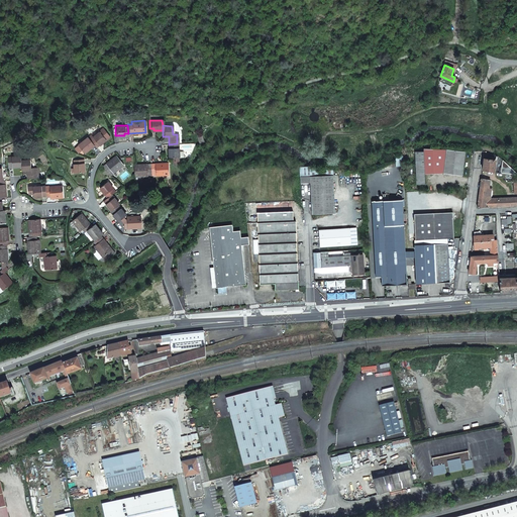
[(91,133),(87,136),(89,139),(92,143),(93,144),(94,145),(97,142),(98,144),(105,139),(105,140),(110,136),(103,126),(99,130),(98,130),(99,131),(92,136),(91,133)]
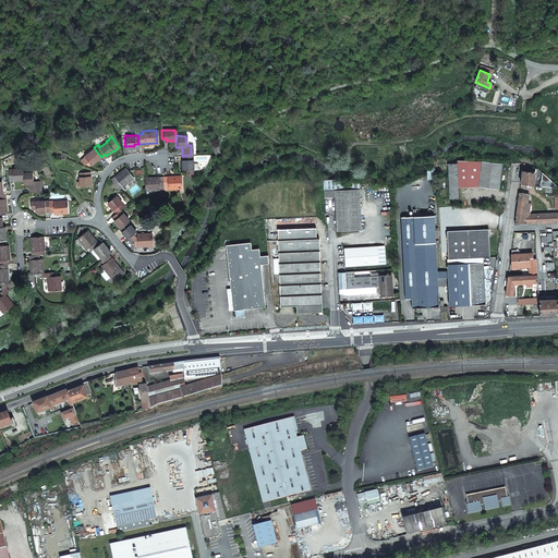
[(96,150),(94,147),(80,158),(84,164),(87,161),(89,164),(97,158),(96,157),(99,155),(96,150)]
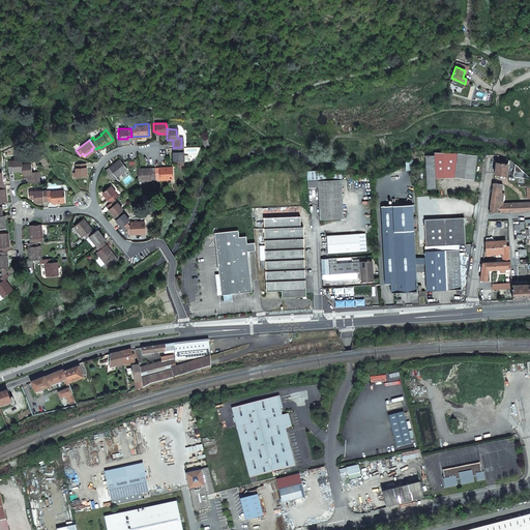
[(182,155),(181,147),(173,148),(173,152),(171,152),(172,162),(175,160),(176,166),(180,169),(182,167),(181,160),(187,159),(187,155),(182,155)]
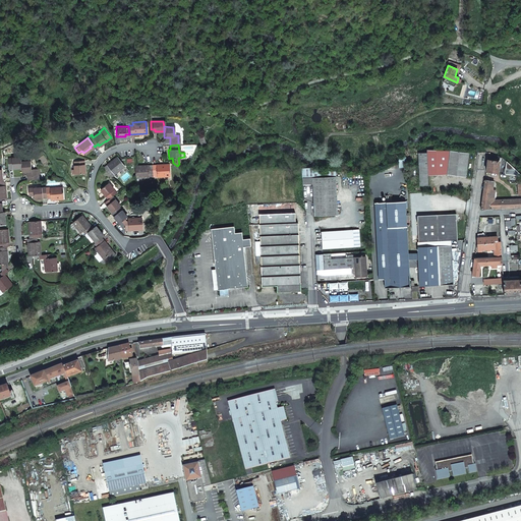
[(451,150),(427,150),(427,153),(419,153),(421,185),(429,185),(428,175),(448,174),(467,176),(469,153),(451,150)]
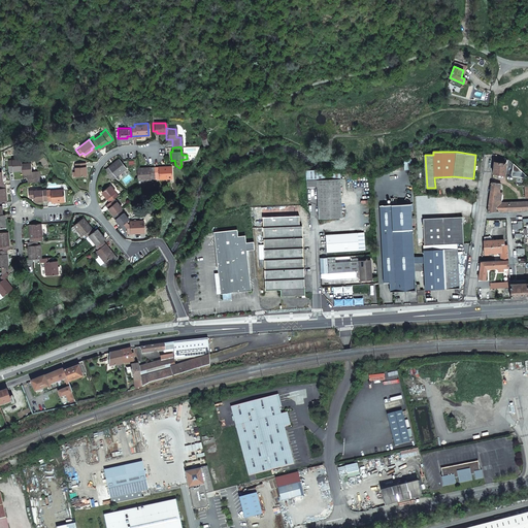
[(21,164),(21,159),(8,160),(8,168),(12,168),(12,170),(22,169),(21,164)]
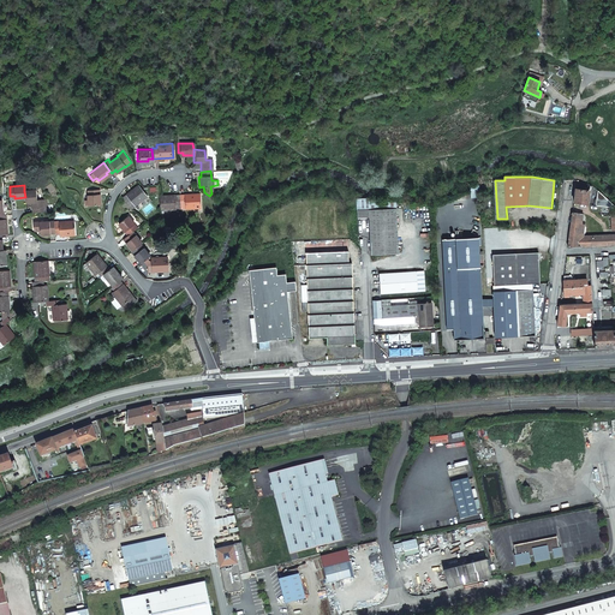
[(137,185),(121,197),(130,208),(145,196),(137,185)]
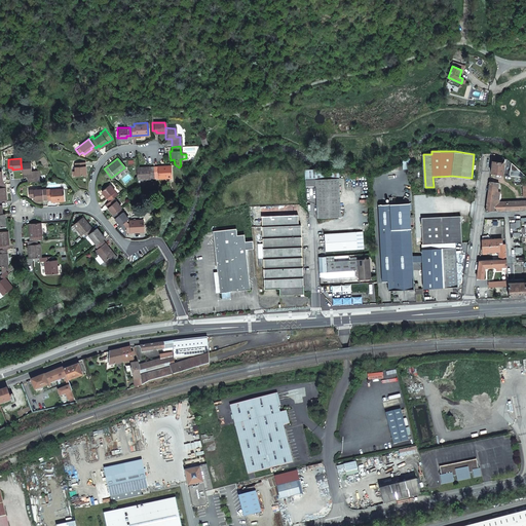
[(82,164),(82,161),(74,161),(74,170),(72,170),(72,175),(75,175),(85,174),(84,164),(82,164)]
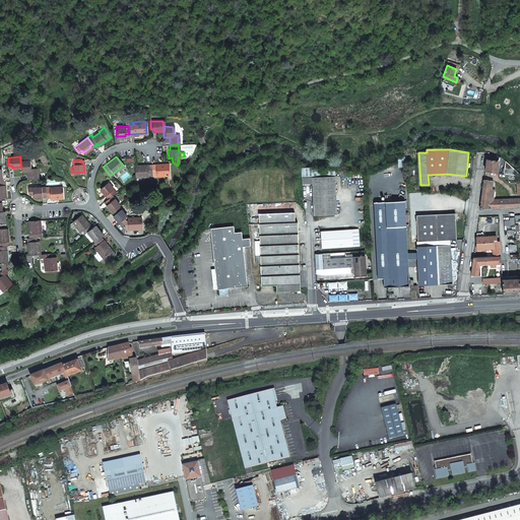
[(485,171),(497,173),(499,160),(488,159),(485,171)]
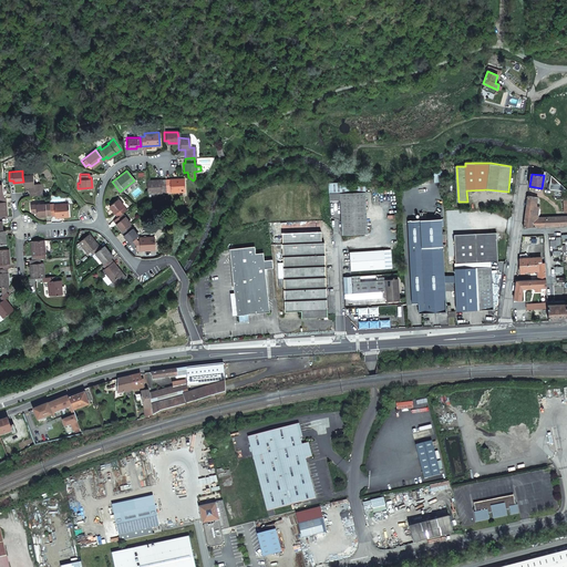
[(23,182),(23,187),(30,186),(31,196),(44,194),(43,188),(39,189),(39,183),(34,184),(33,175),(22,176),(23,182)]
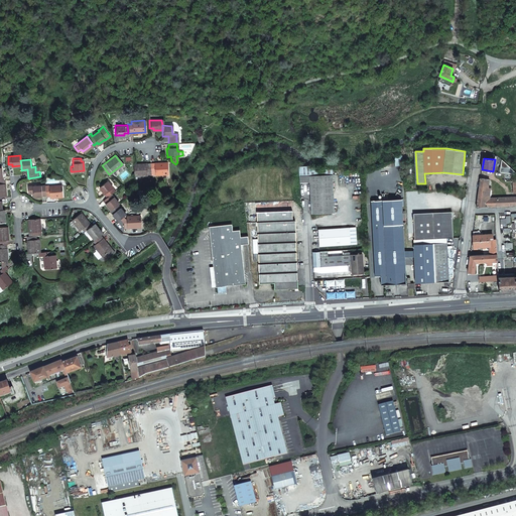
[(500,172),(515,174),(515,172),(502,159),(500,172)]
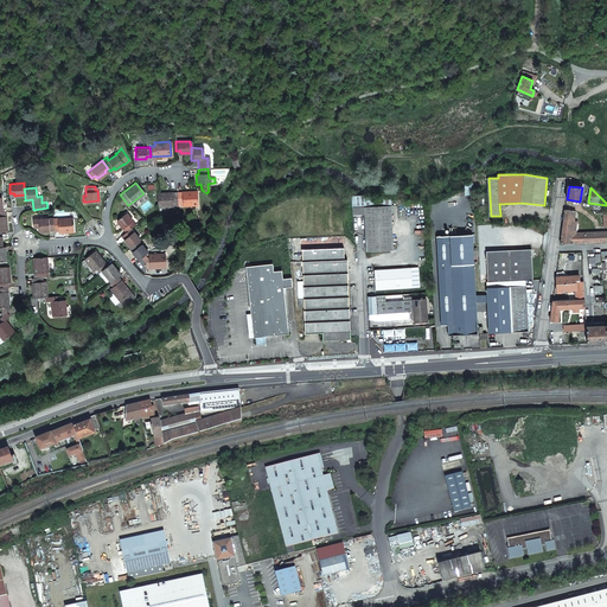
[(196,190),(176,191),(177,202),(180,202),(181,205),(197,204),(196,190)]
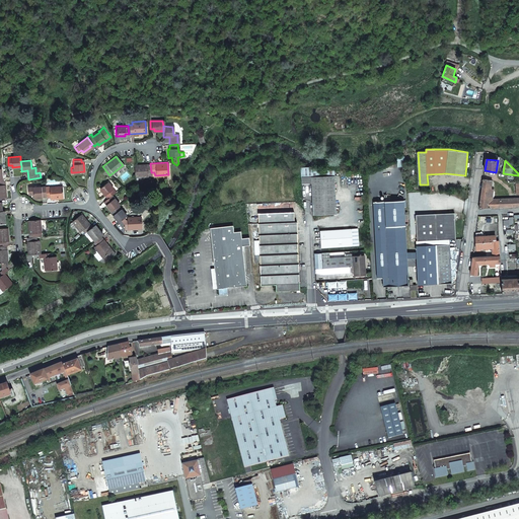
[(150,163),(133,164),(134,176),(147,176),(147,173),(151,172),(150,163)]
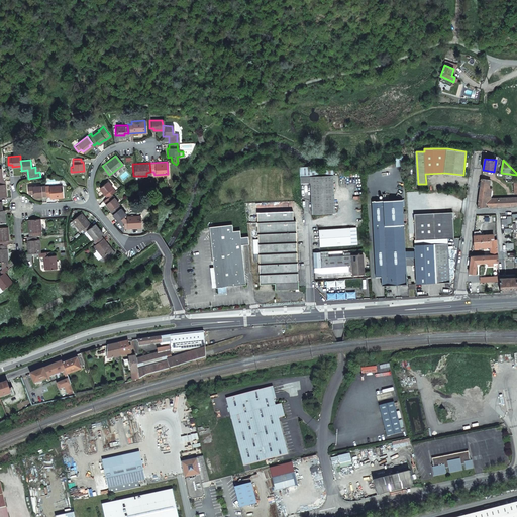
[(334,174),(311,175),(313,213),(335,212),(334,174)]
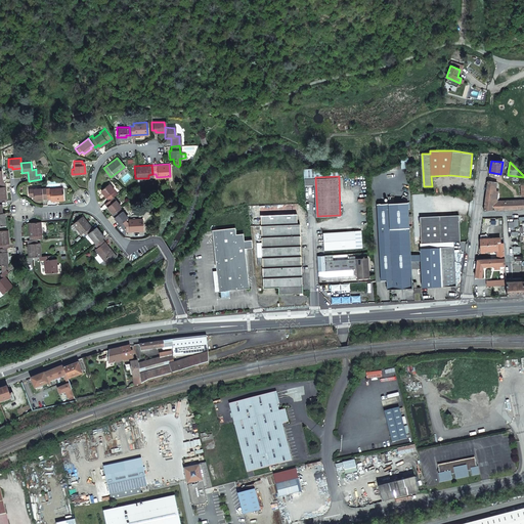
[(497,182),(488,181),(484,210),(523,208),(523,199),(497,201),(498,190),(496,189),(497,182)]
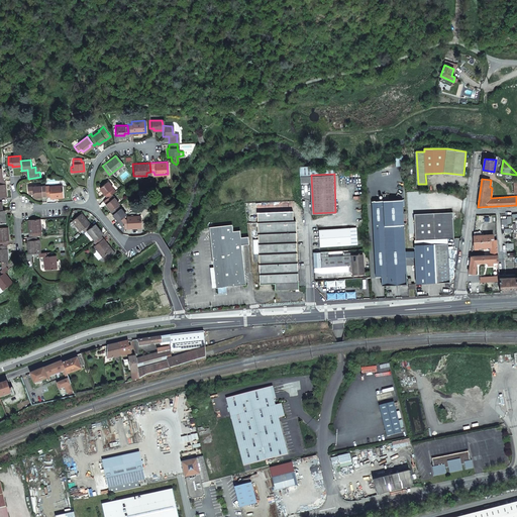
[(110,194),(114,191),(106,181),(98,188),(103,194),(105,193),(108,196),(110,194)]
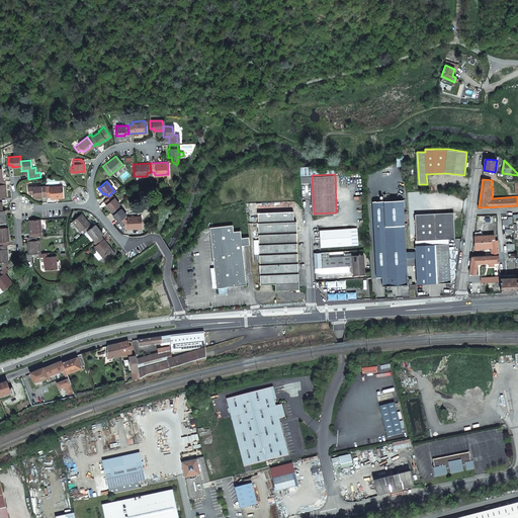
[(33,197),(42,196),(41,194),(46,194),(46,187),(45,186),(32,186),(28,187),(28,193),(33,193),(33,197)]
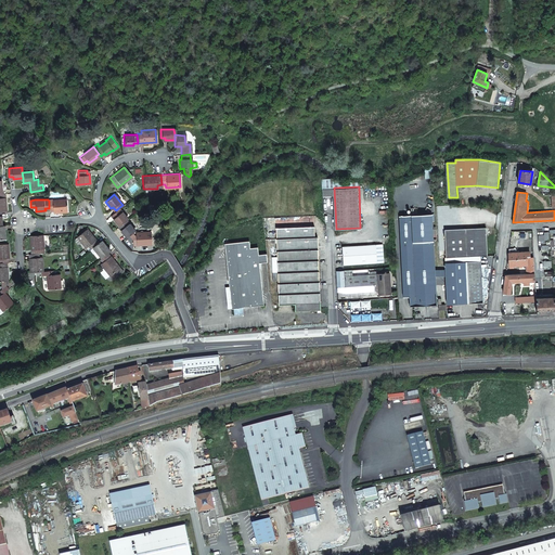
[(49,208),(49,210),(53,210),(53,213),(67,211),(66,199),(52,199),(52,201),(49,201),(49,208)]
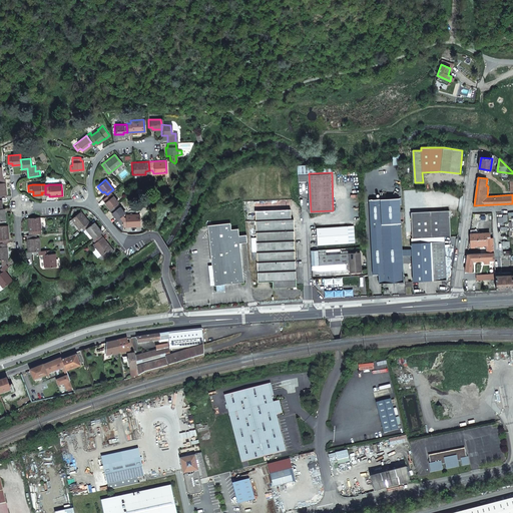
[(105,200),(103,202),(109,209),(110,208),(116,203),(117,202),(109,192),(107,194),(105,196),(103,197),(105,200)]
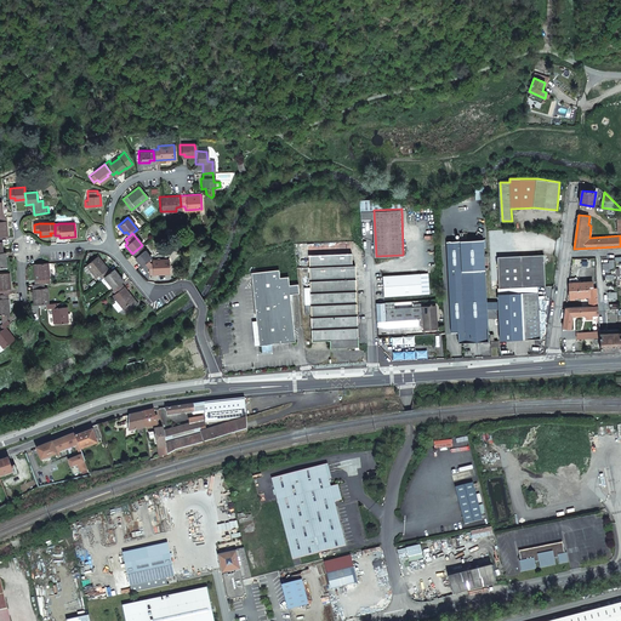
[(448,240),(451,331),(459,331),(459,342),(489,340),(484,239),(448,240)]
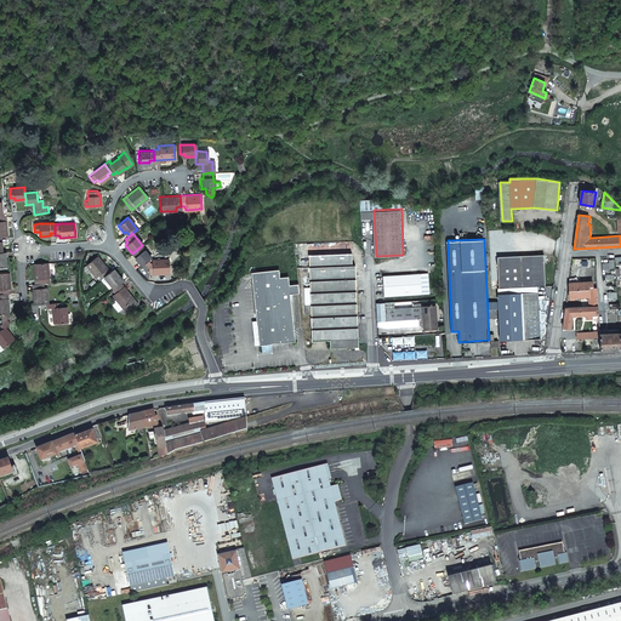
[(151,258),(141,246),(134,252),(136,256),(134,257),(141,266),(144,263),(147,261),(151,258)]
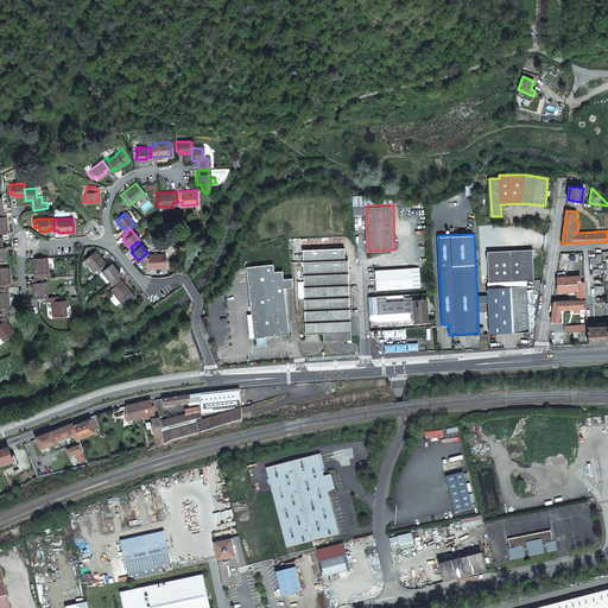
[(487,251),(489,282),(526,279),(533,279),(532,248),(487,251)]
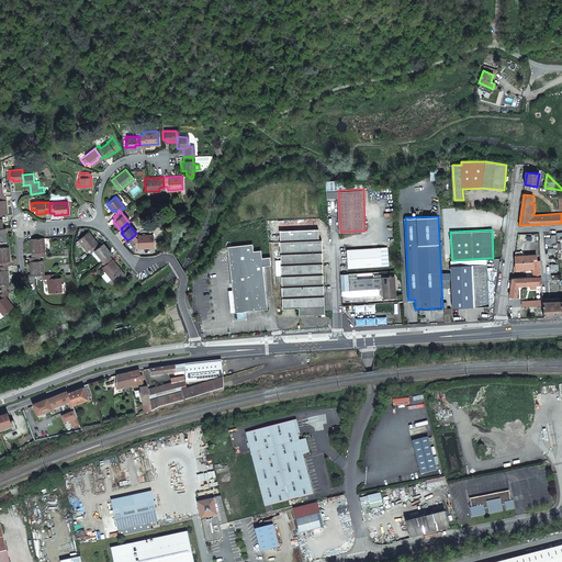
[(89,248),(91,251),(93,250),(99,246),(87,232),(78,239),(87,250),(89,248)]
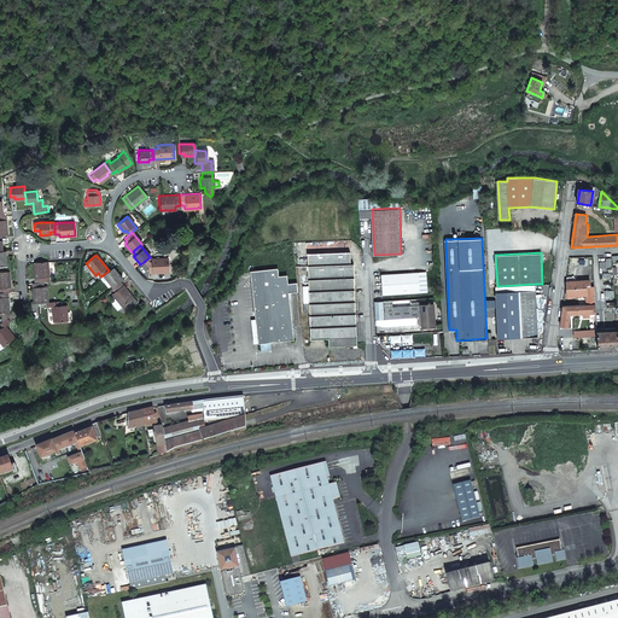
[(351,255),(307,257),(309,290),(303,290),(304,316),(310,315),(312,339),(330,338),(330,347),(357,345),(354,266),(351,267),(351,255)]
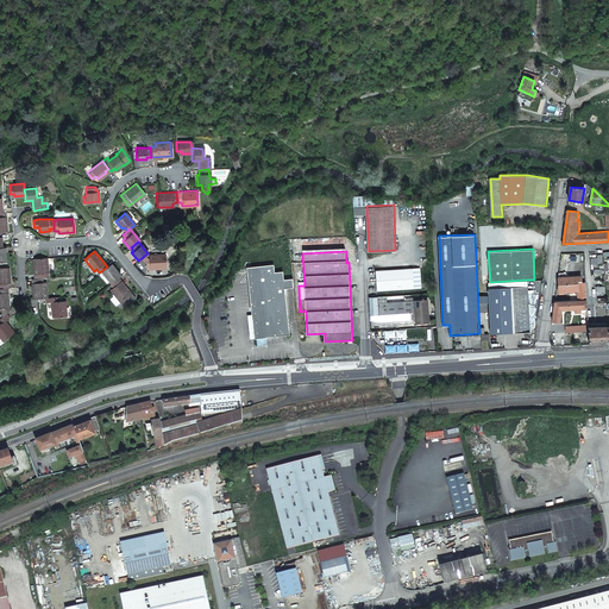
[(148,258),(144,256),(142,258),(145,263),(145,269),(164,270),(164,256),(149,256),(149,258),(148,258)]
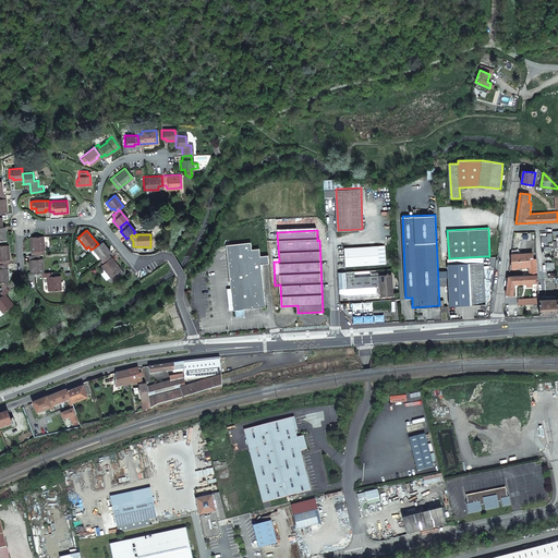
[(39,254),(41,254),(45,254),(45,250),(43,235),(31,237),(32,255),(39,254)]
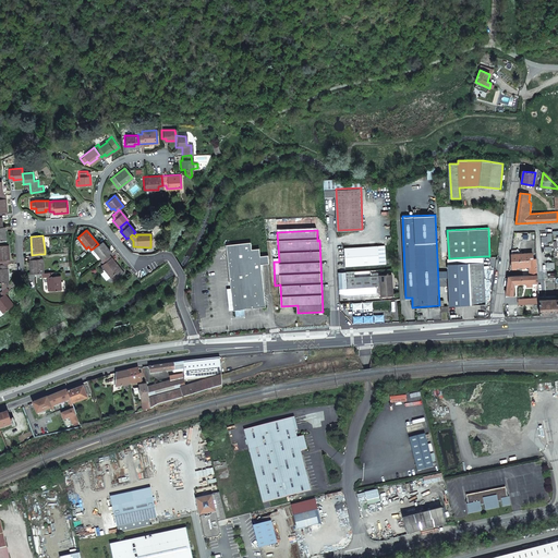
[(107,249),(101,241),(98,244),(93,249),(101,258),(108,254),(105,251),(107,249)]
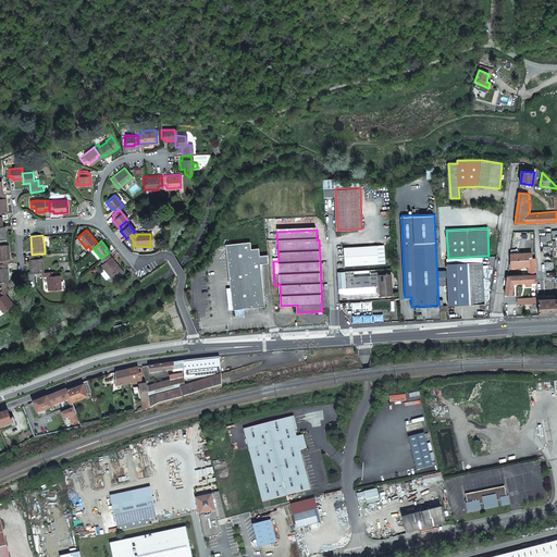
[(250,243),(226,245),(234,309),(265,306),(260,264),(262,263),(269,263),(269,255),(260,256),(259,249),(251,249),(250,243)]
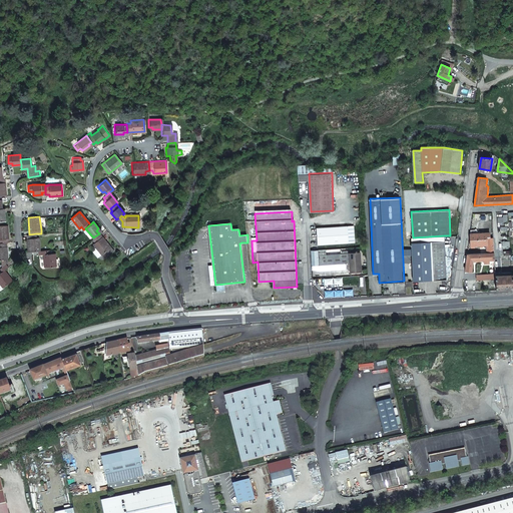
[(354,224),(318,226),(319,243),(355,240),(354,224)]
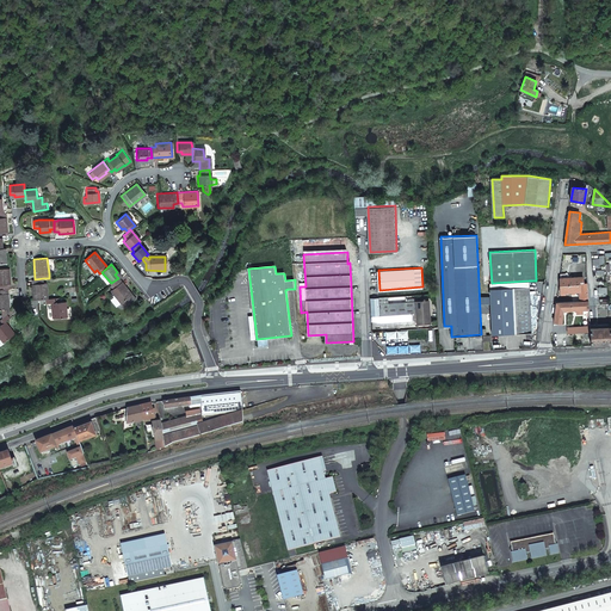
[(35,300),(38,300),(47,298),(48,298),(47,283),(43,283),(43,278),(35,279),(32,279),(35,300)]
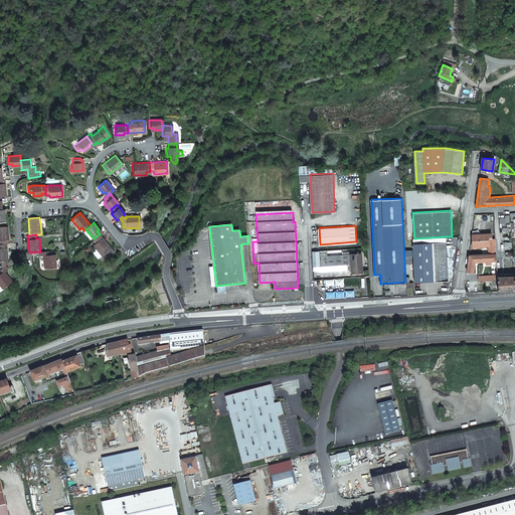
[(94,238),(92,240),(94,243),(93,244),(105,260),(114,251),(100,234),(94,238)]
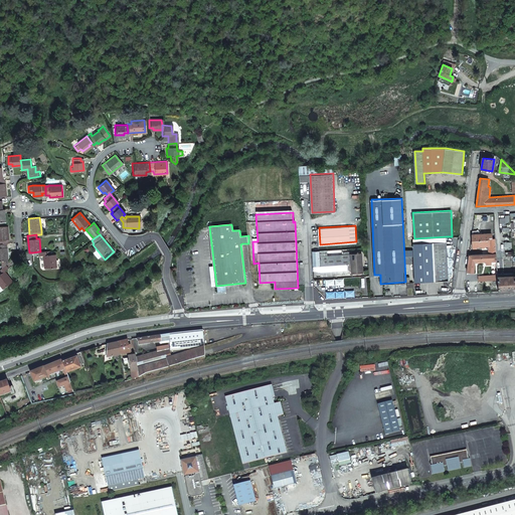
[(414,238),(413,238),(413,243),(433,242),(435,281),(448,280),(446,236),(414,238)]
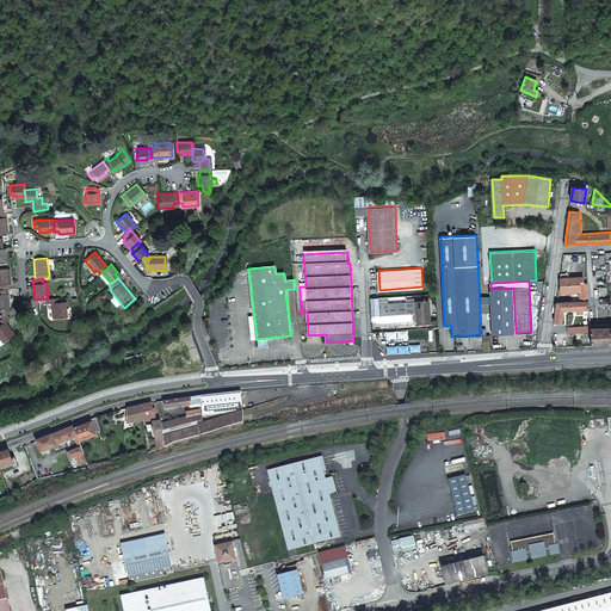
[(588,300),(587,284),(580,284),(561,285),(561,292),(580,291),(581,301),(588,300)]
